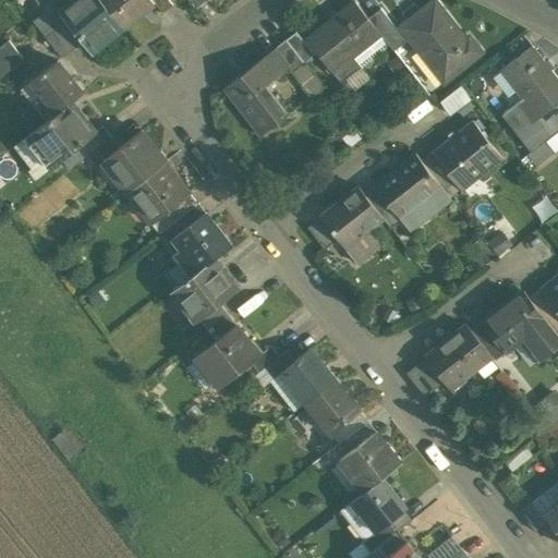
[(36,0),(45,11),(50,17),(61,9),(53,0),(36,0)]
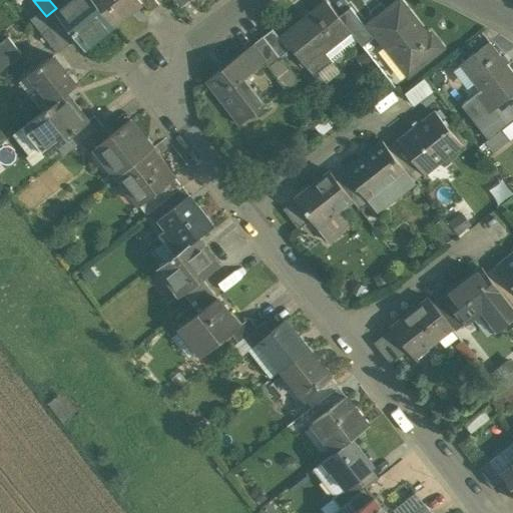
[(95,0),(67,0),(56,8),(71,28),(86,47),(114,25),(95,0)]
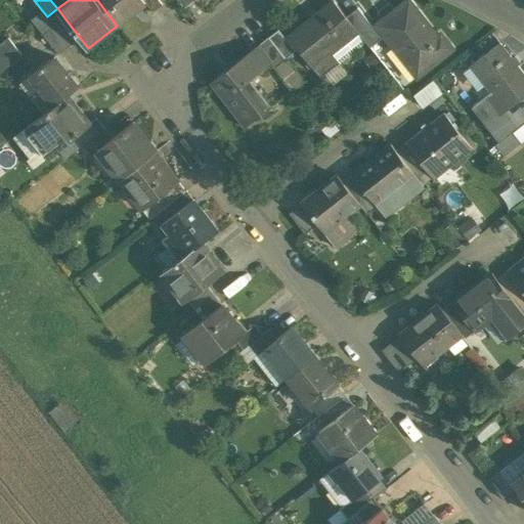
[(144,0),(97,0),(117,26),(146,2),(144,0)]
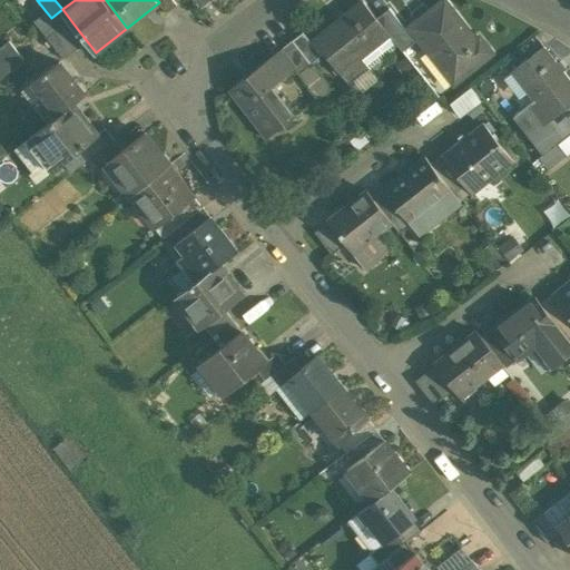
[(176,3),(173,0),(157,0),(159,2),(166,11),(176,3)]
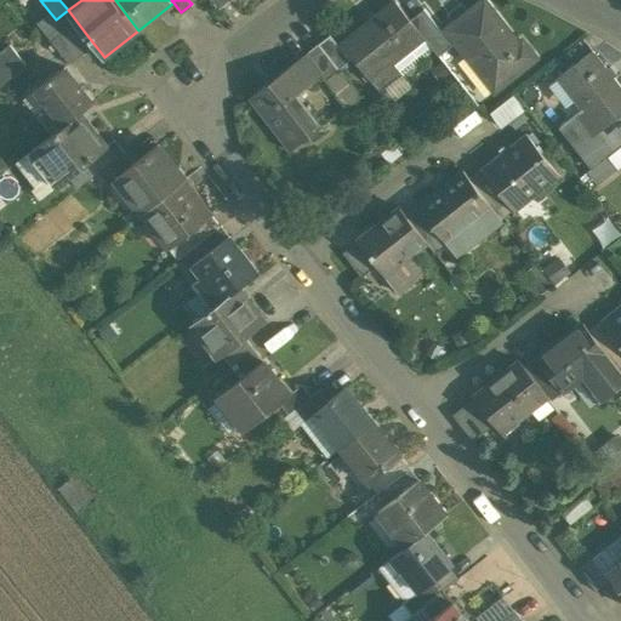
[(518,44),(484,0),(446,30),(478,73),(482,69),(496,87),(491,91),(493,92),(535,60),(520,41),(518,44)]
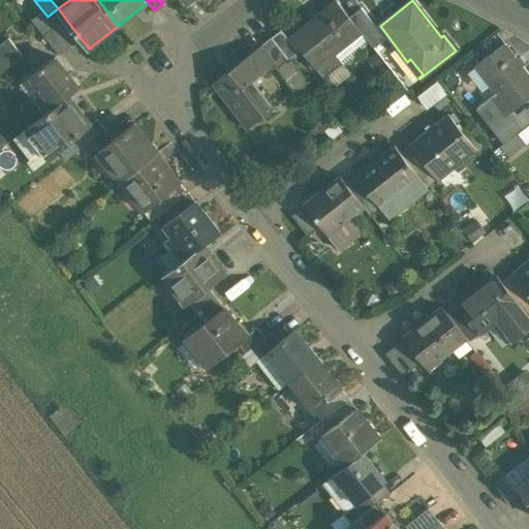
[(348,18),(337,2),(291,38),(323,79),(342,64),(334,54),(361,32),(348,18)]
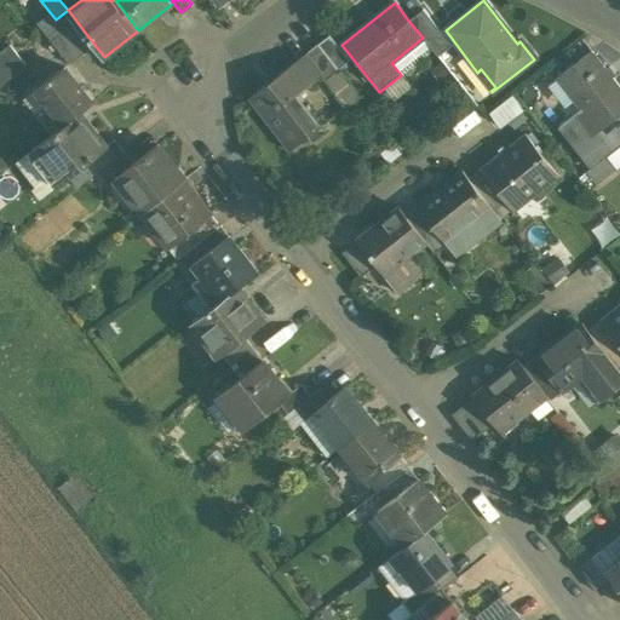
[(86,34),(68,10),(56,19),(63,29),(74,42),(86,34)]
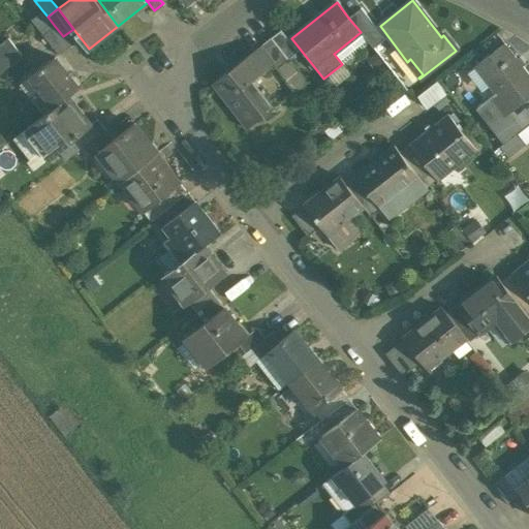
[(384,39),(360,8),(348,18),(361,32),(373,49),(384,39)]
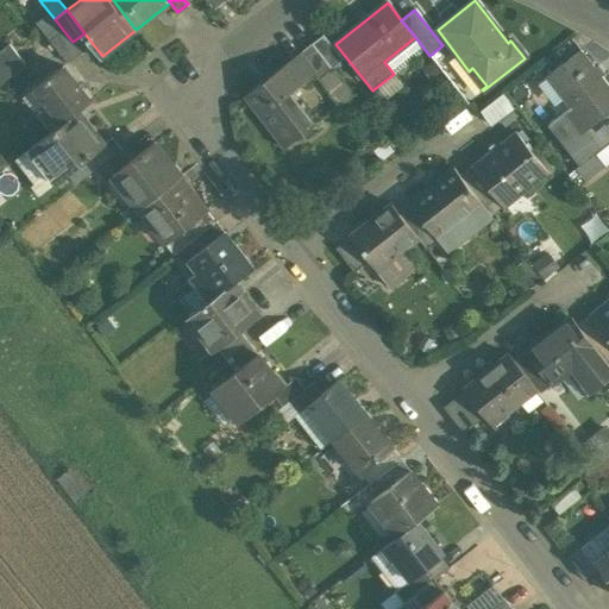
[(36,23),(49,39),(62,29),(55,19),(49,12),(36,23)]
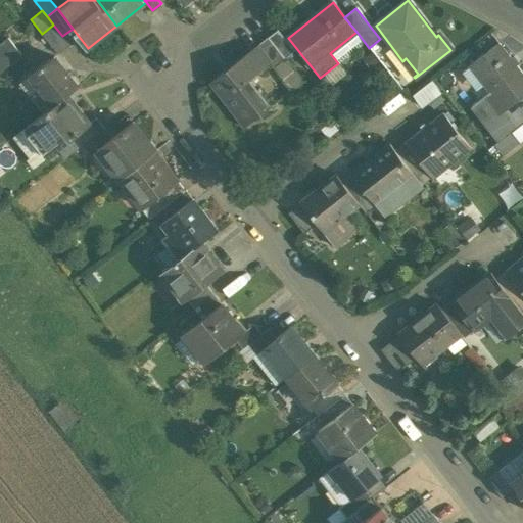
[(62,36),(53,25),(42,34),(59,55),(70,47),(62,36)]
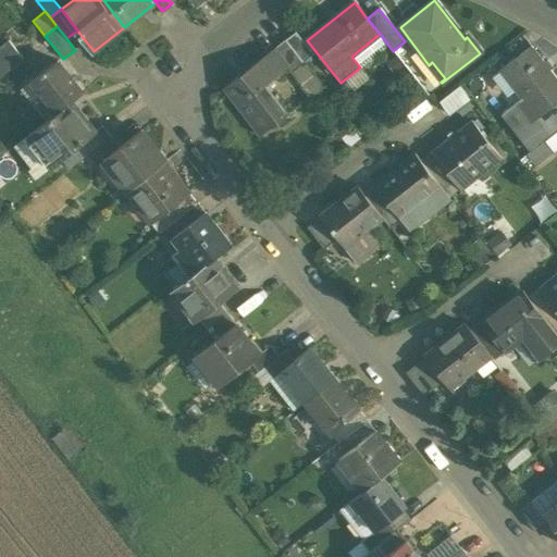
[(314,56),(304,42),(305,41),(297,33),(285,41),(304,64),(314,56)]
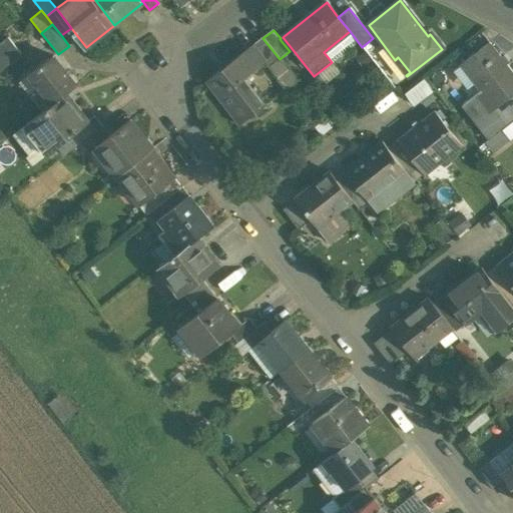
[(0,70),(20,55),(7,38),(0,42),(0,70)]
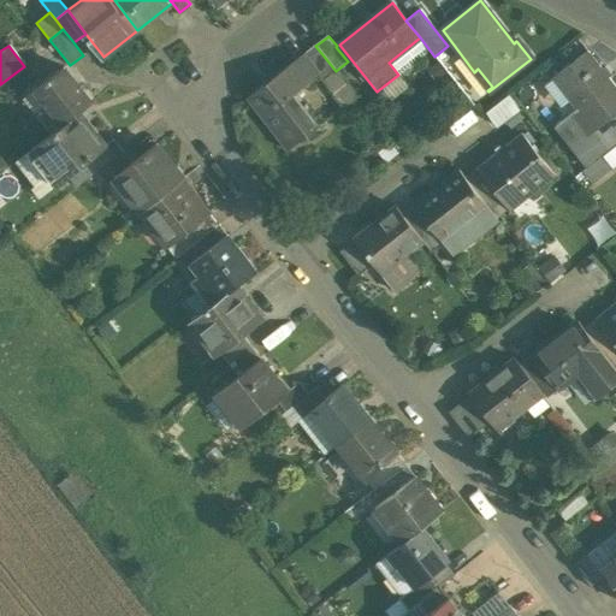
[(336,71),(315,46),(303,55),(318,75),(323,81),(336,71)]
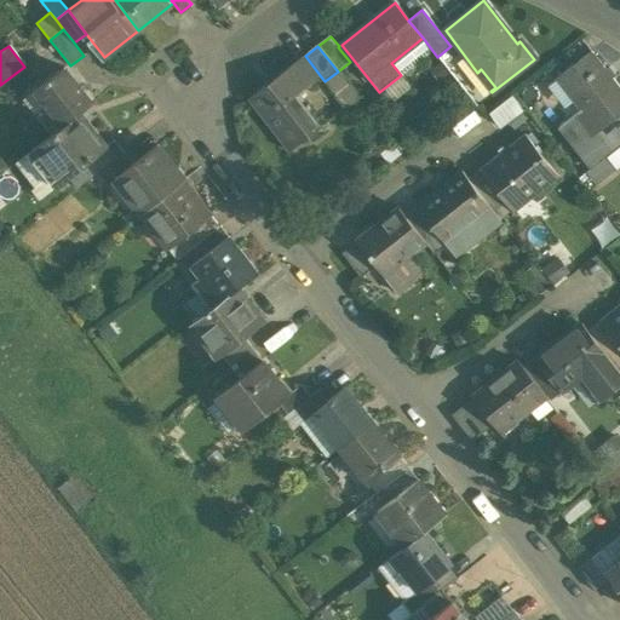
[(619,115),(619,90),(591,52),(558,78),(584,109),(560,127),(580,155),(596,143),(591,137),(602,128),(619,115)]
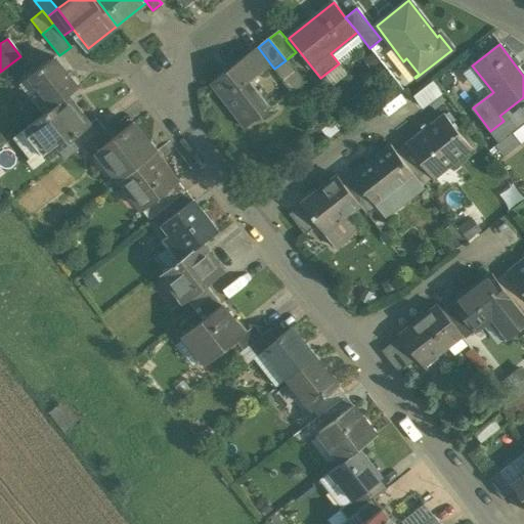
[(258,47),(236,63),(249,80),(270,63),(258,47)]
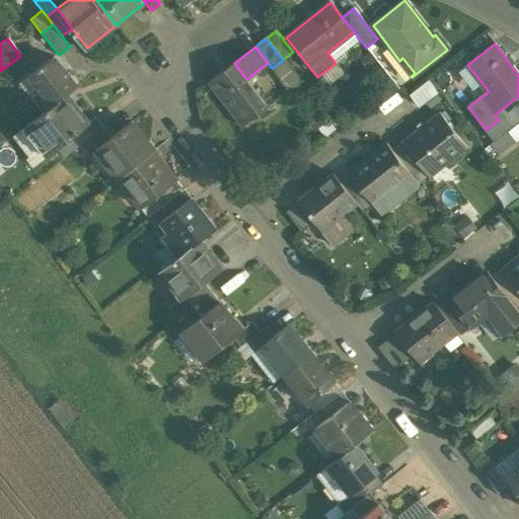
[(67,72),(54,56),(30,74),(41,88),(54,104),(69,93),(76,87),(65,74),(67,72)]
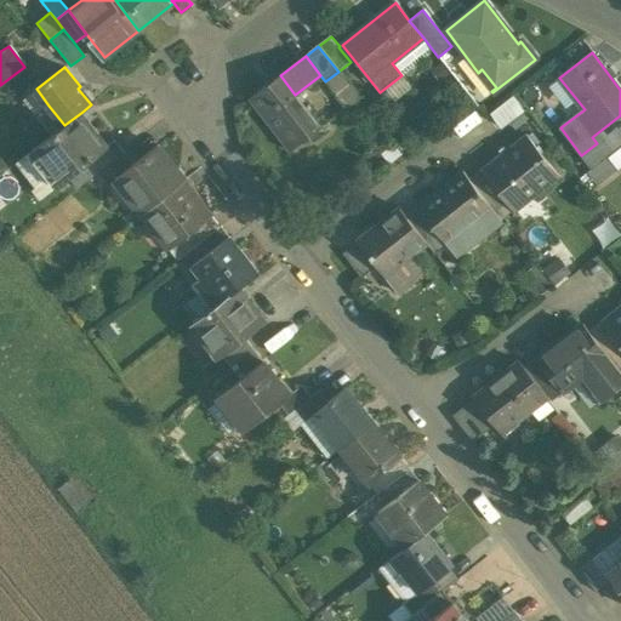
[(339,72),(325,81),(347,108),(359,98),(339,72)]
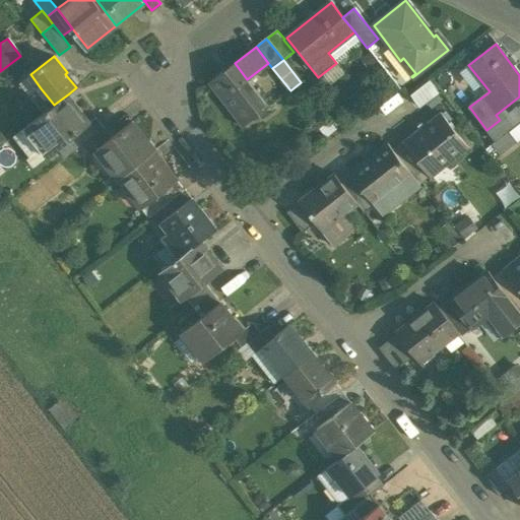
[(247,79),(235,63),(208,83),(242,126),(267,107),(247,79)]
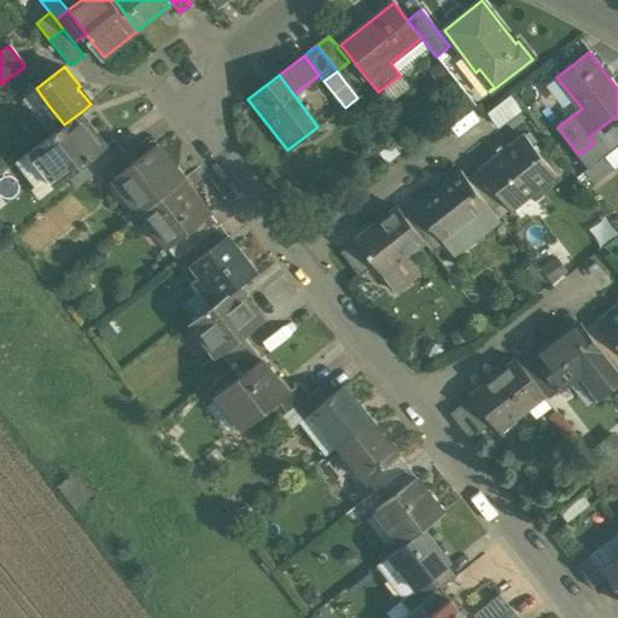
[(511,94),(483,116),(494,130),(522,109),(511,94)]
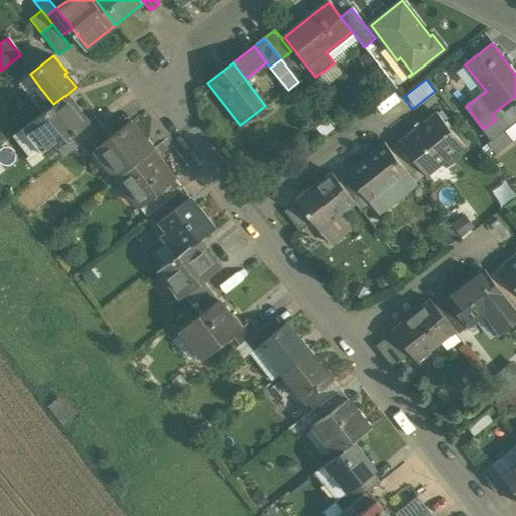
[(53,104),(40,88),(30,96),(43,112),(53,104)]
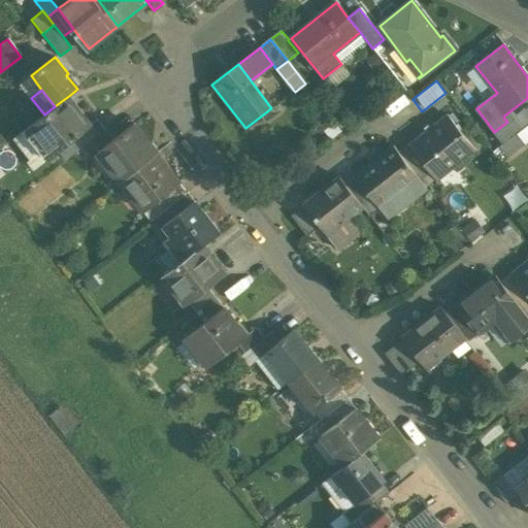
[(44,114),(27,129),(48,158),(66,144),(93,124),(70,95),(55,106),(44,114)]
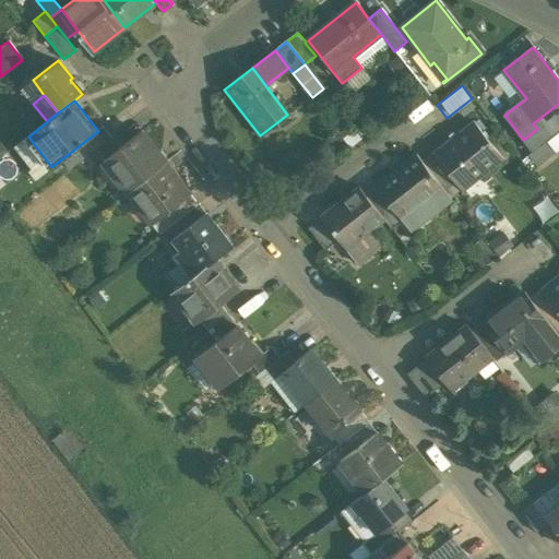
[(547,122),(543,116),(533,123),(537,129),(523,140),(532,152),(554,135),(545,123),(547,122)]
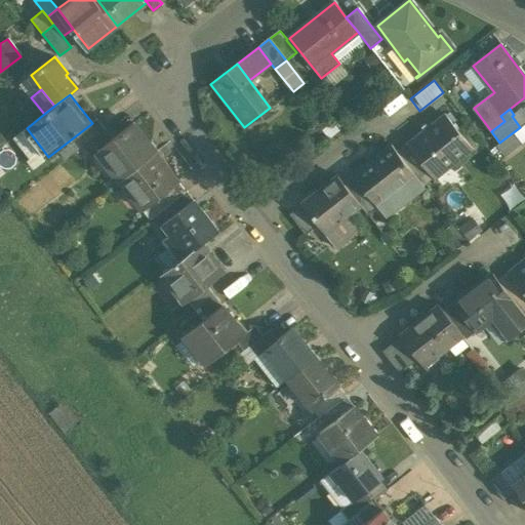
[(514,115),(512,116),(520,127),(524,123),(524,116),(521,111),(522,111),(521,110),(514,115)]
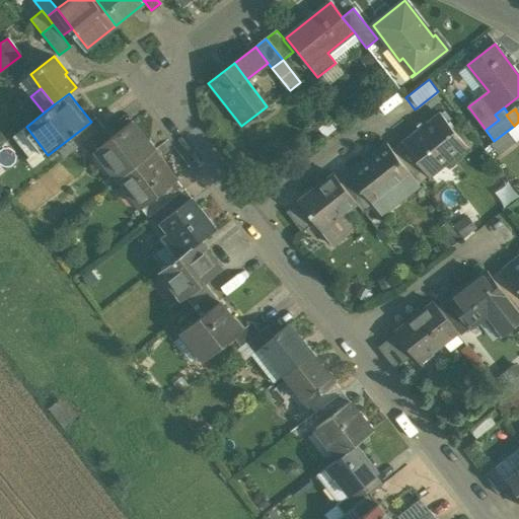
[(438,112),(400,141),(401,142),(423,169),(429,177),(467,147),(438,112)]
